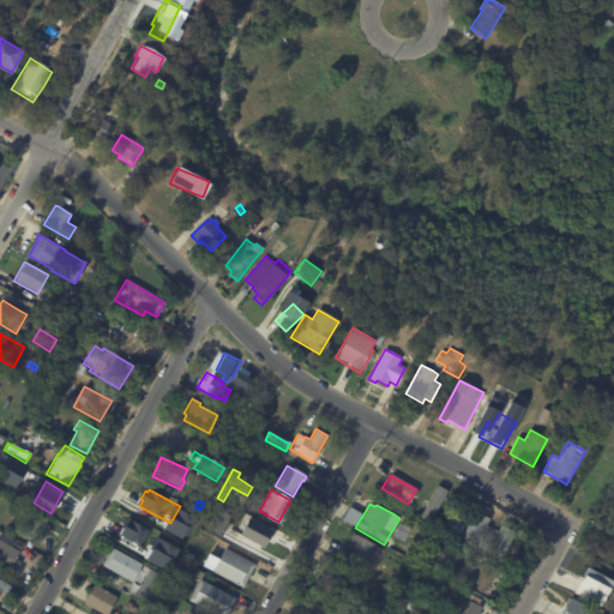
[(44,525),(38,535),(34,533),(29,541),(19,536),(25,527),(14,521),(23,505),(47,519),(44,525)]
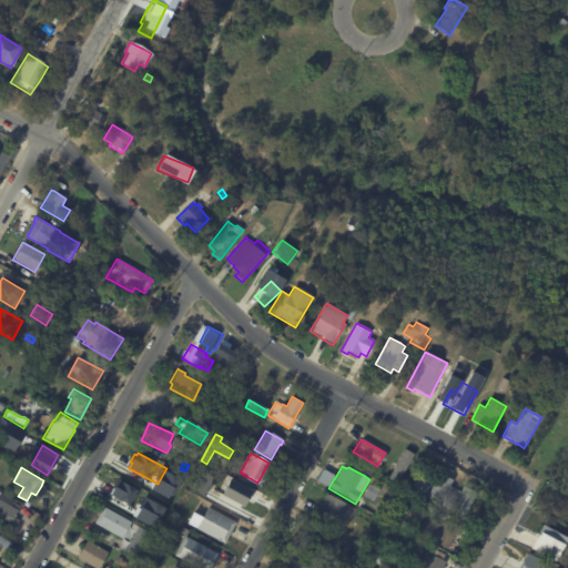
[(334,476),(327,488),(315,482),(322,469),(334,476)]
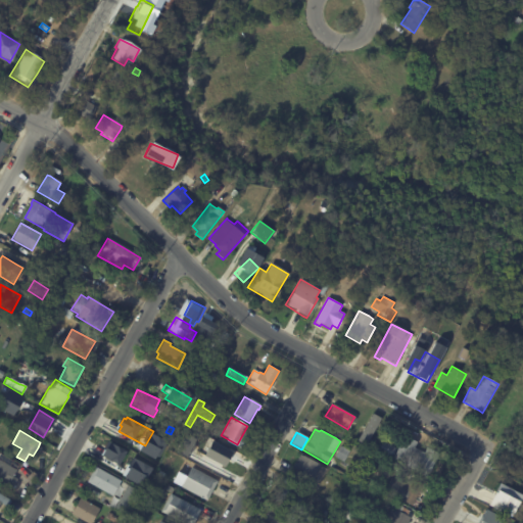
[(416,442),(414,448),(423,454),(426,447),(439,455),(426,478),(403,466),(402,468),(399,466),(400,464),(377,452),(382,441),(395,448),(392,455),(393,456),(403,436),(416,442)]
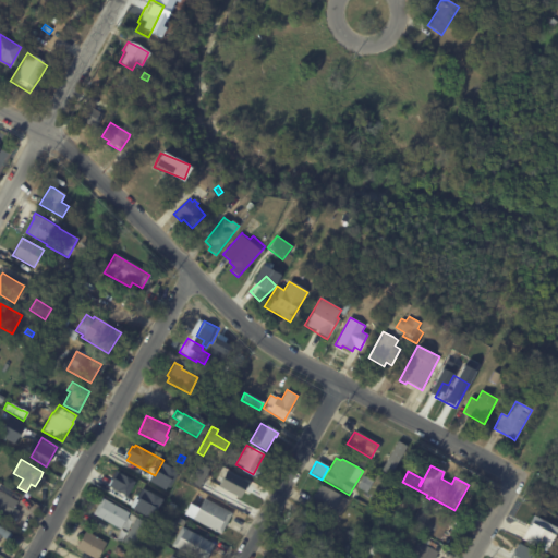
[(232,477),(229,484),(204,473),(207,466),(232,477)]
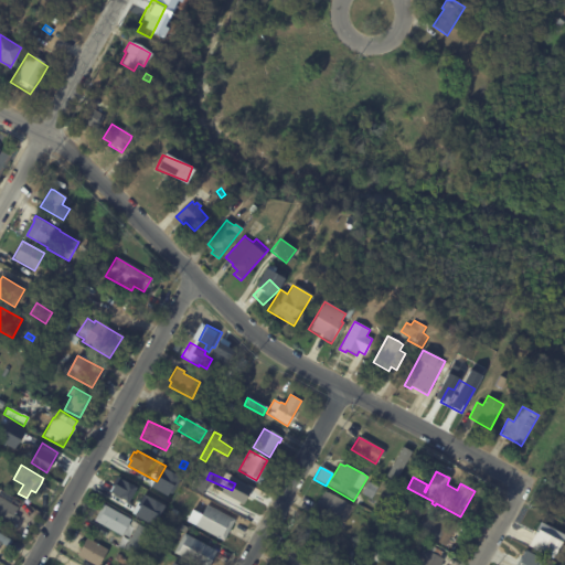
[(114,484),(116,483),(117,484),(120,480),(136,490),(135,492),(137,494),(134,500),(130,499),(128,503),(112,493),(115,489),(113,488),(114,484)]
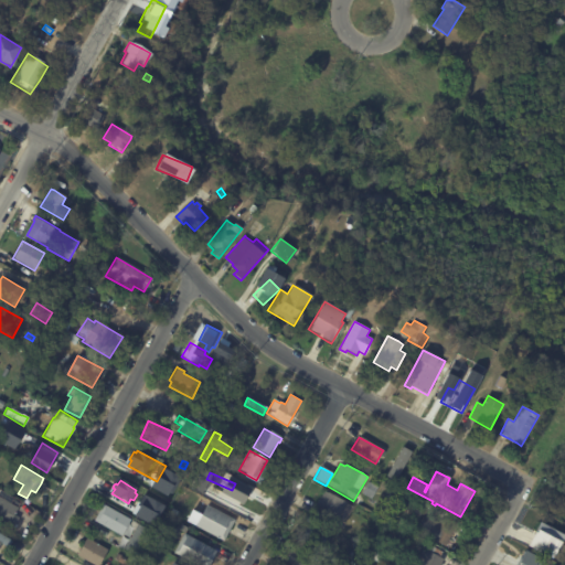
[(159,490),(163,482),(177,489),(170,500),(158,493),(159,490)]
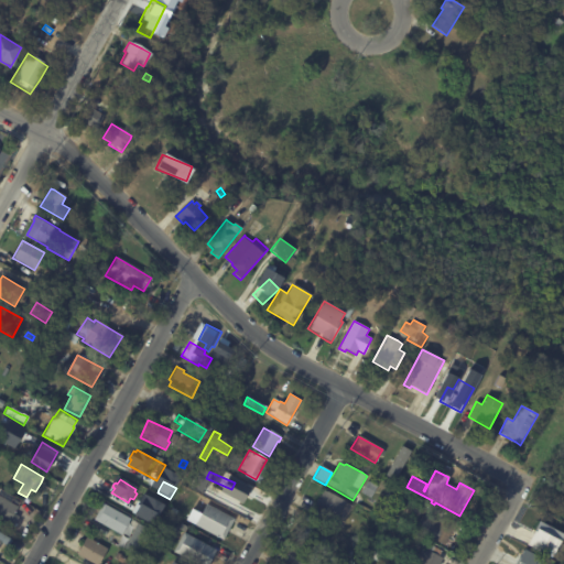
[(375,485),(377,487),(370,498),(360,492),(367,481),(375,485)]
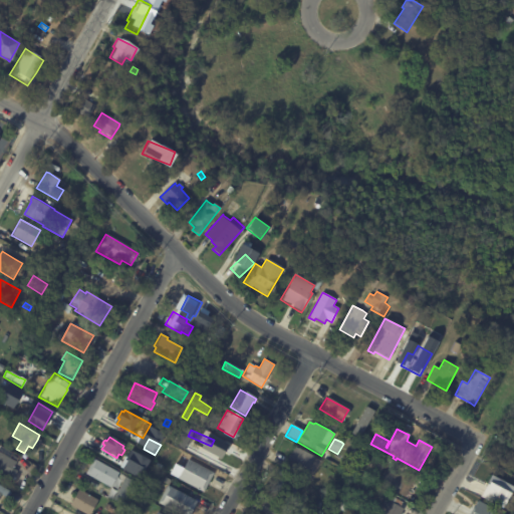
[(315,457),(304,477),(285,467),(296,447),(315,457)]
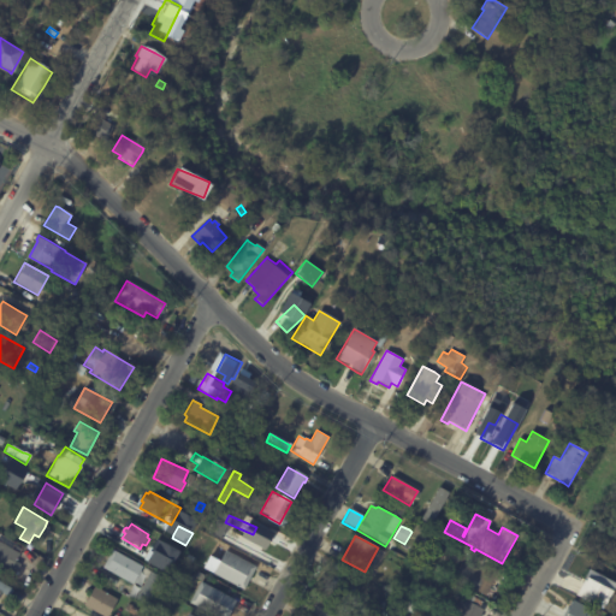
[(0,544),(18,555),(15,562),(19,564),(13,576),(0,568),(0,544)]
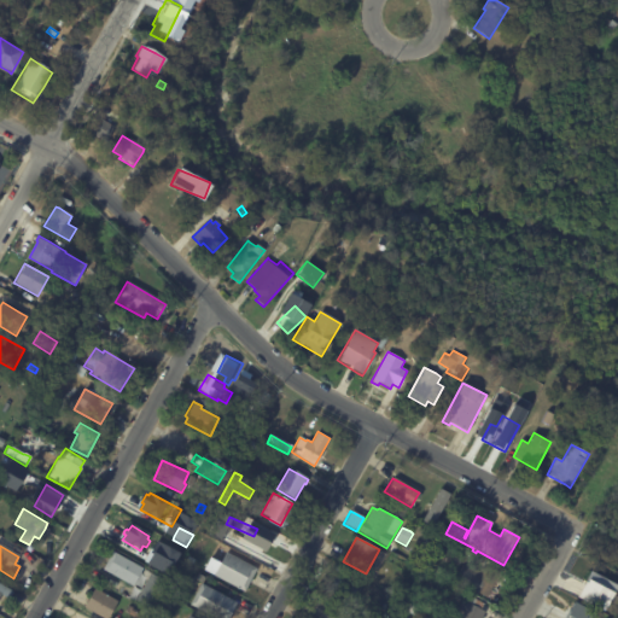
[(143,569),(133,588),(101,570),(112,552),(143,569)]
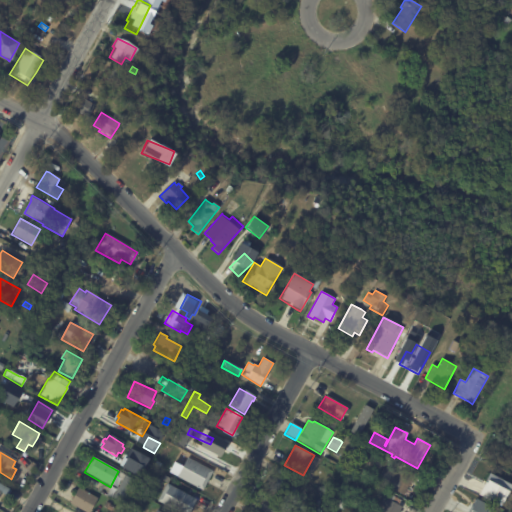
[(369,461),(365,468),(358,463),(361,457),(369,461)]
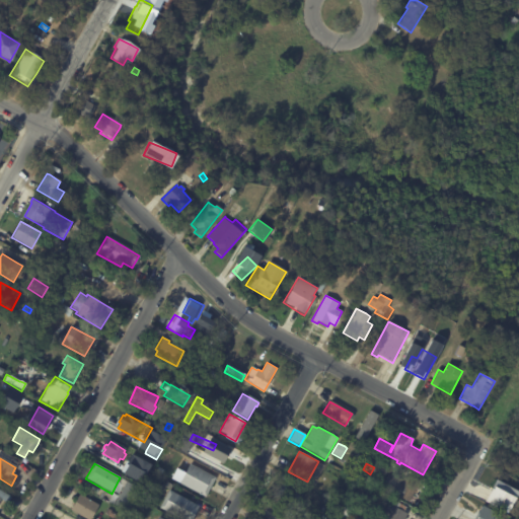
[(211,485),(205,498),(169,479),(175,469),(183,473),(188,464),(215,477),(211,485)]
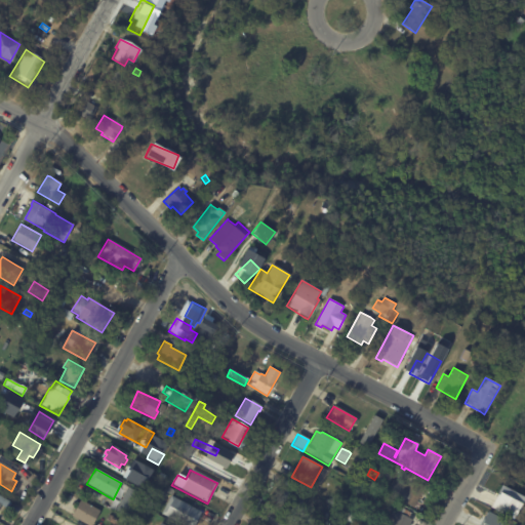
[(137,478),(133,485),(122,479),(126,472),(137,478)]
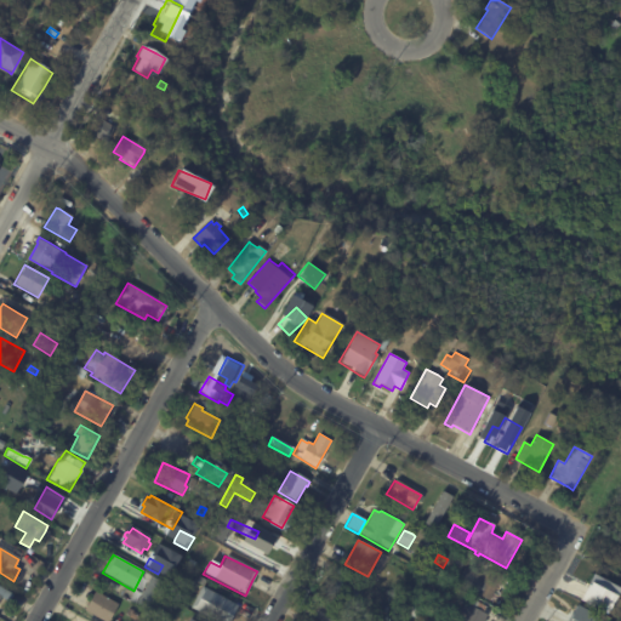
[(499,573),(502,575),(489,600),(456,585),(463,569),(466,570),(467,568),(478,573),(476,576),(482,579),(488,568),(499,573)]
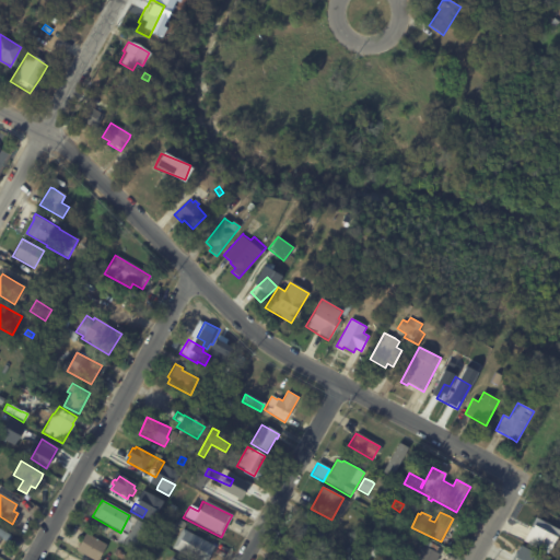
[(543,523),(538,532),(544,534),(544,533),(549,536),(548,537),(556,541),(550,551),(523,536),(525,532),(524,531),(526,526),(528,527),(534,517),(543,523)]
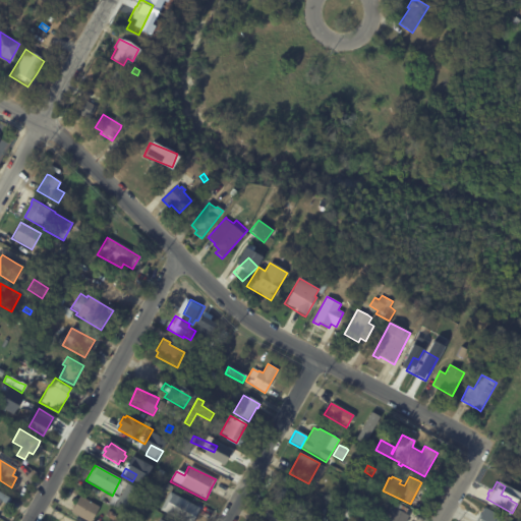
[(288,485),(301,493),(291,510),(274,500),(284,482),(288,485)]
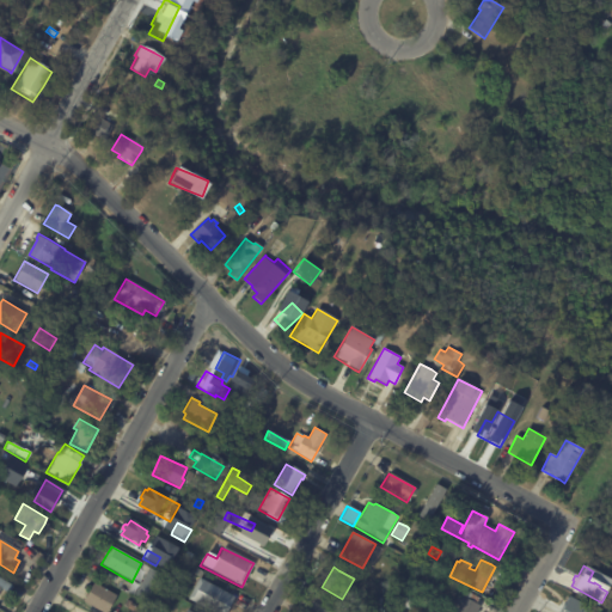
[(153,570),(165,576),(150,604),(134,595),(148,568),(153,570)]
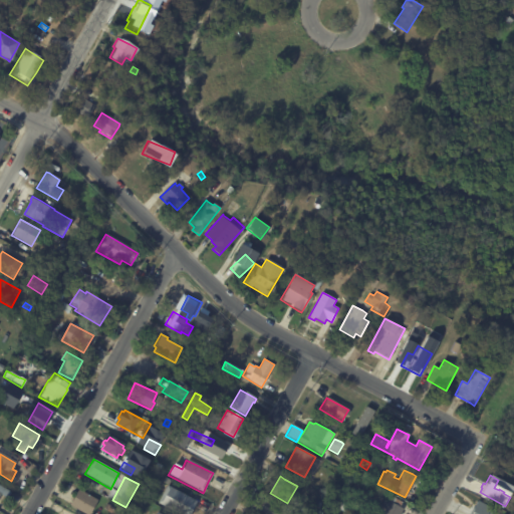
[(372,487),(368,495),(360,491),(364,483),(372,487)]
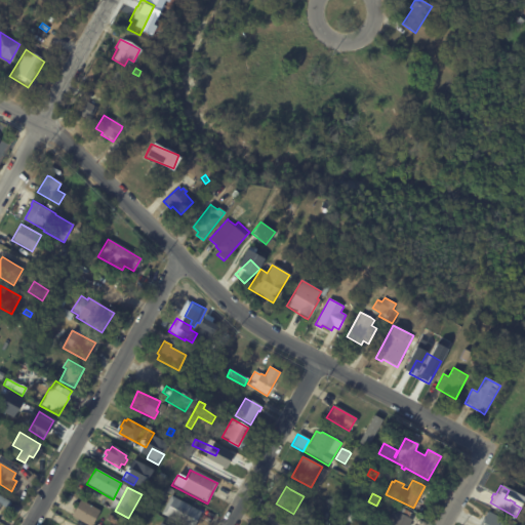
[(191,508),(201,513),(193,524),(180,524),(160,514),(169,495),(191,508)]
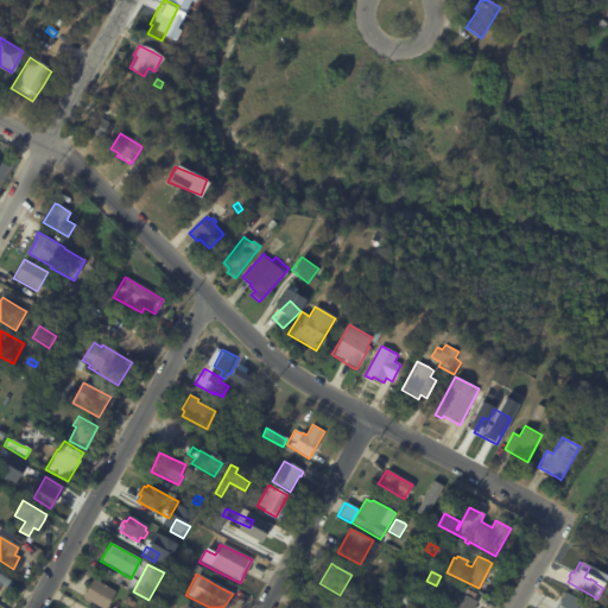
[(12,583),(8,590),(0,586),(0,575),(13,582),(12,583)]
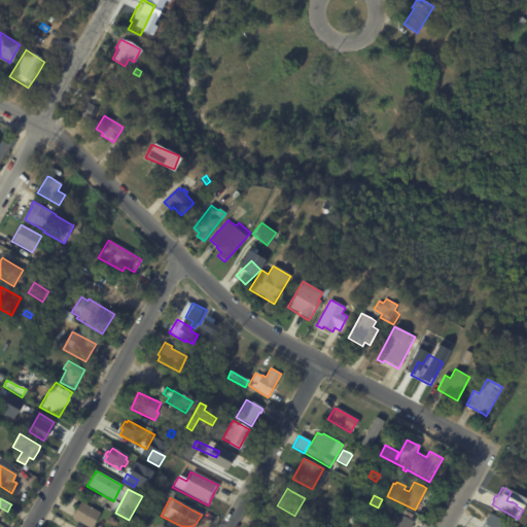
[(82,503),(101,514),(93,526),(88,526),(72,519),(81,502),(82,503)]
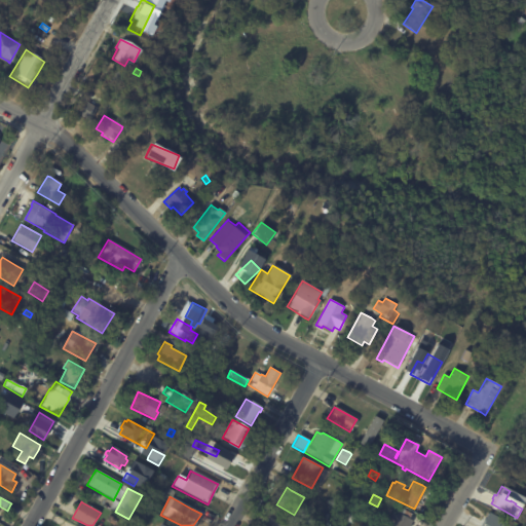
[(411,522),(408,525),(389,525),(401,509),(411,515),(409,520),(412,521),(411,522)]
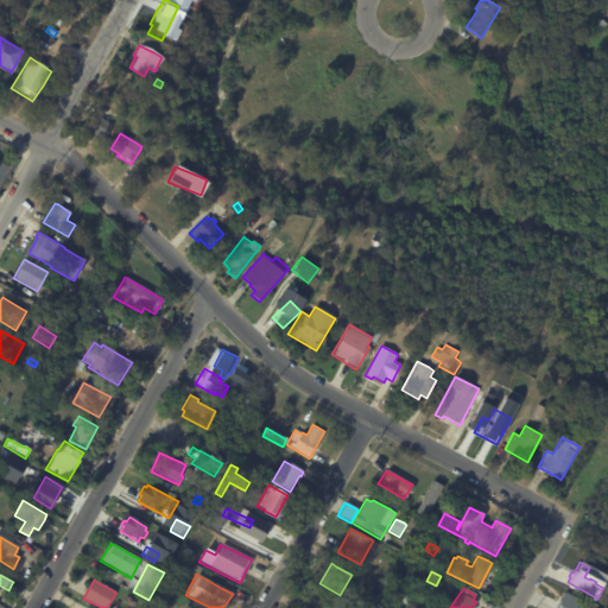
[(169,593),(165,599),(159,595),(162,589),(169,593)]
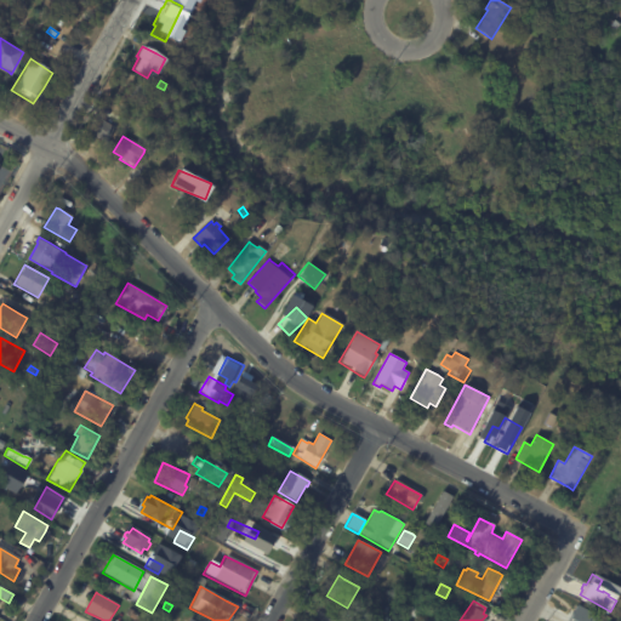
[(343,620),(318,620),(312,617),(319,603),(346,617),(343,620)]
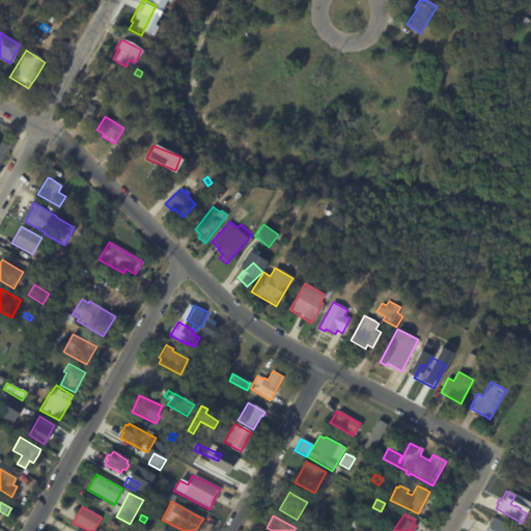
[(503,530),(482,530),(492,516),(507,526),(503,530)]
